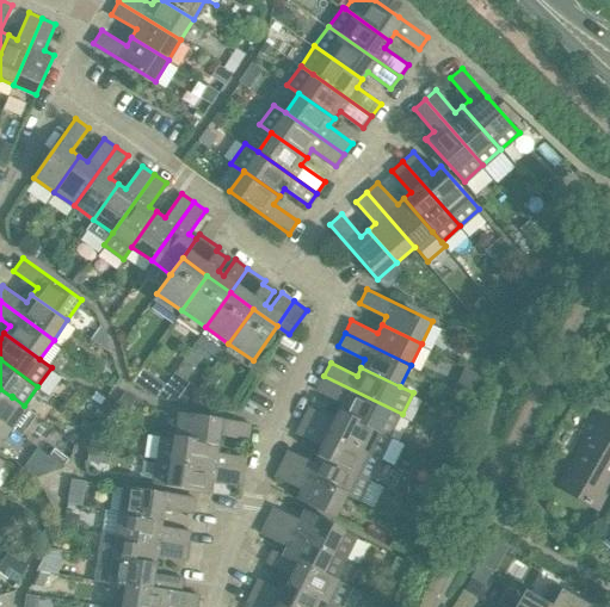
[(402,414),(324,376),(318,389),(344,402),(339,410),(390,435),(400,415),(402,415),(402,414)]
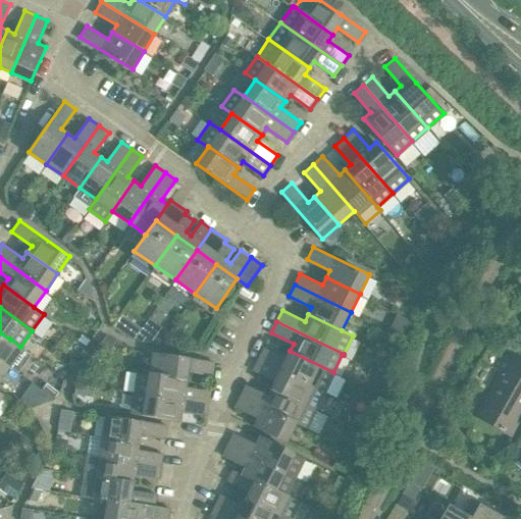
[(23,348),(20,347),(10,339),(10,340),(0,332),(0,358),(10,365),(23,348)]
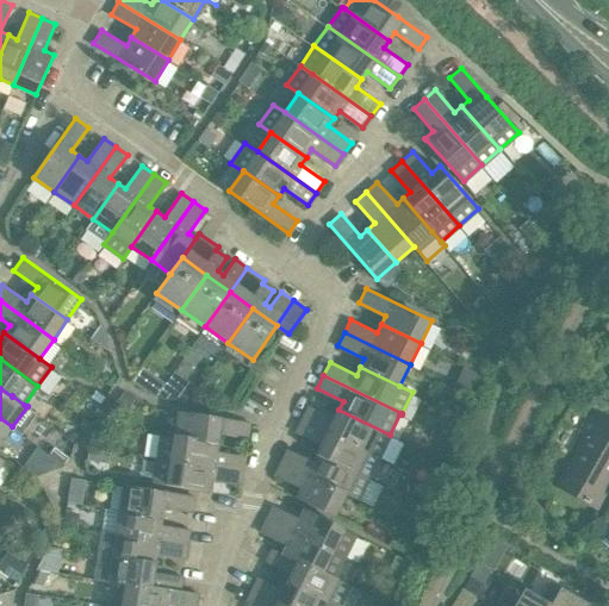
[(390,435),(339,410),(335,418),(309,405),(303,418),(368,450),(381,457),(392,436),(390,435)]
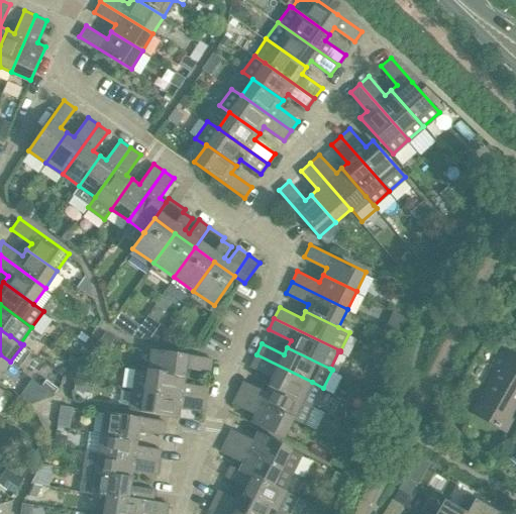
[(210,371),(212,357),(151,348),(148,369),(185,375),(186,367),(210,371)]
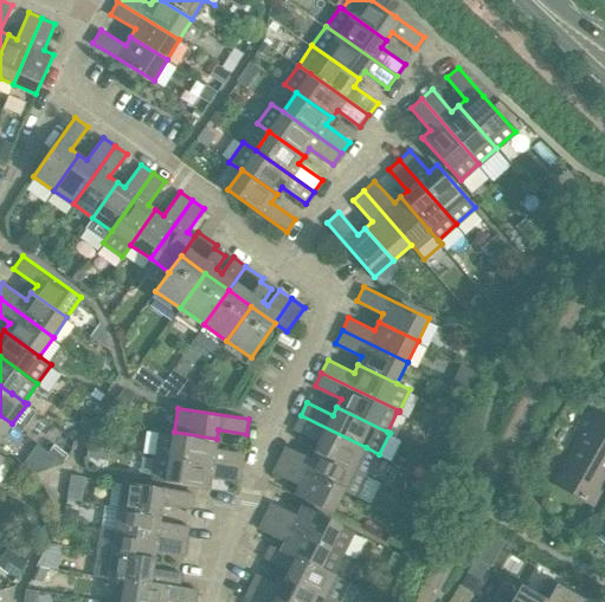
[(594,498),(604,478),(604,415),(591,408),(578,429),(583,432),(558,477),(583,491),(580,494),(585,498),(587,494),(594,498)]
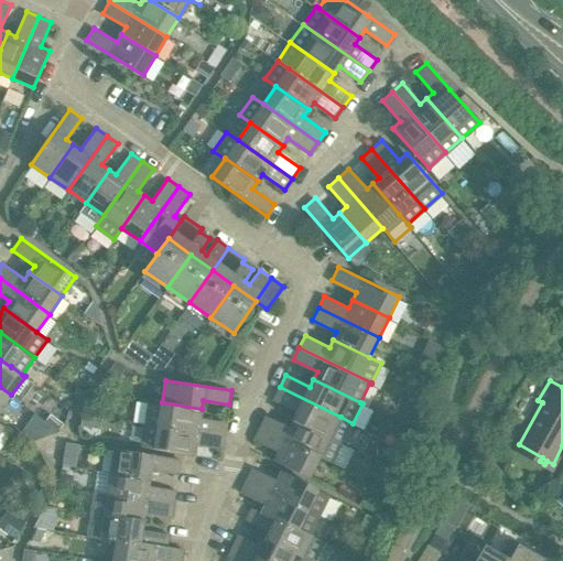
[(0,410),(11,395),(0,387),(0,410)]
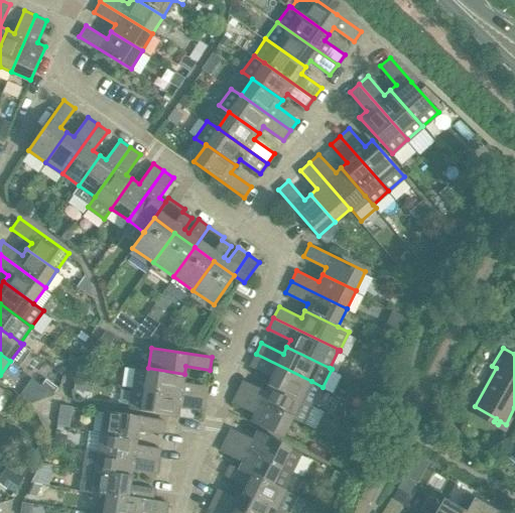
[(302,398),(311,381),(256,354),(250,365),(272,376),(269,383),(301,399),(302,398)]
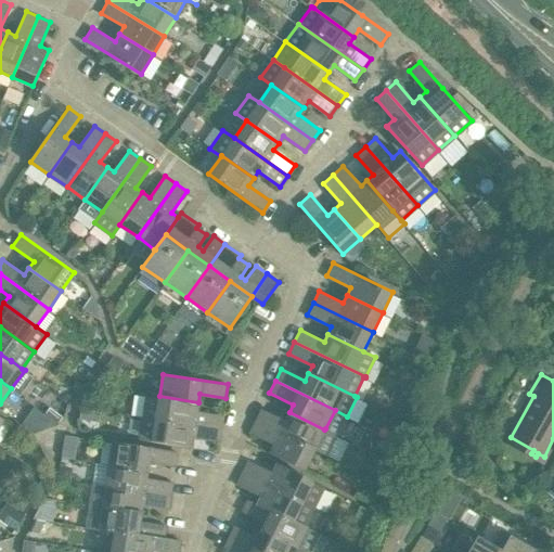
[(198,402),(159,396),(146,395),(143,415),(221,427),(223,414),(197,411),(198,402)]
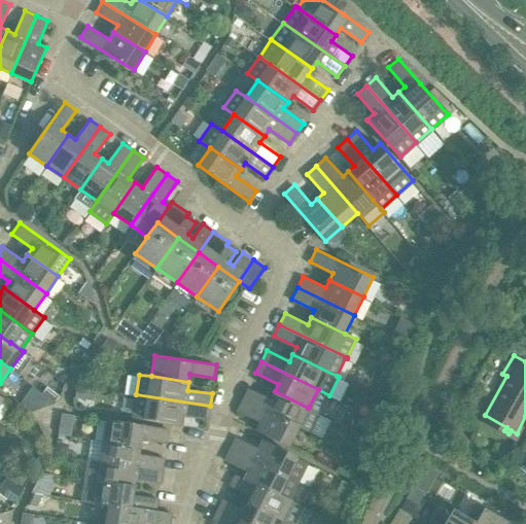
[(320,412),(309,407),(308,408),(275,391),(271,398),(248,387),(243,398),(300,426),(300,425),(311,430),(320,412)]
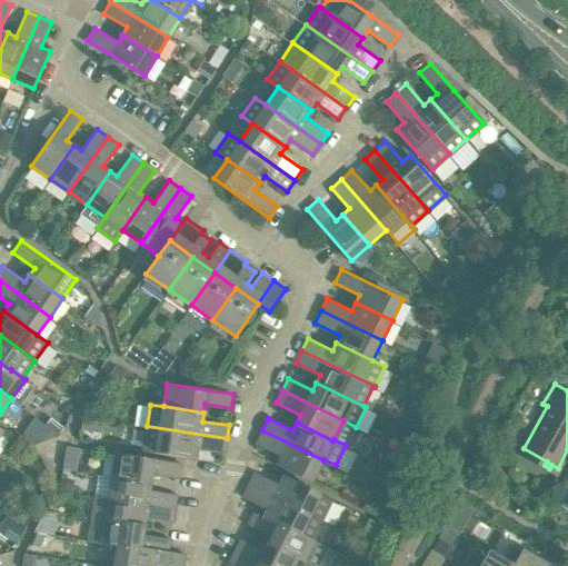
[(225,452),(227,438),(147,426),(143,449),(197,458),(198,448),(225,452)]
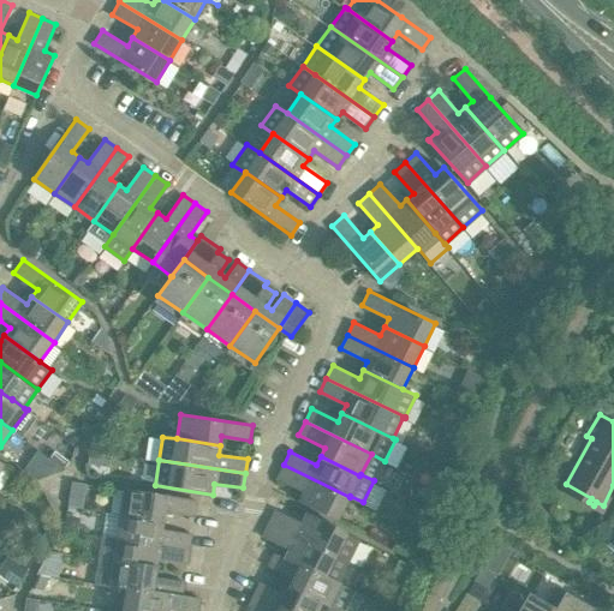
[(338,520),(350,497),(284,465),(276,478),(303,491),(299,501),(338,520)]
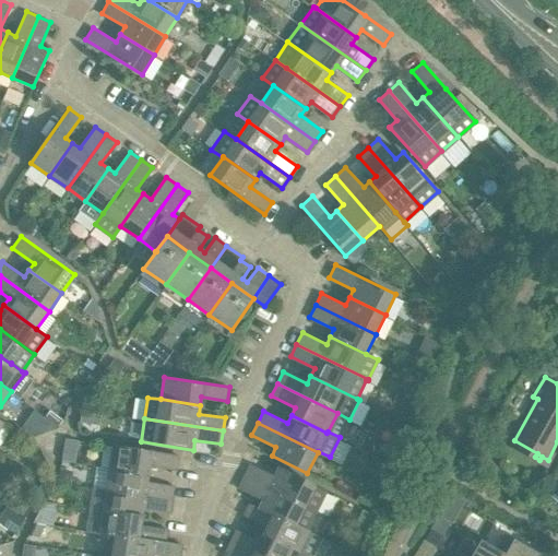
[(177,469),(179,454),(113,445),(109,468),(149,473),(150,464),(177,469)]
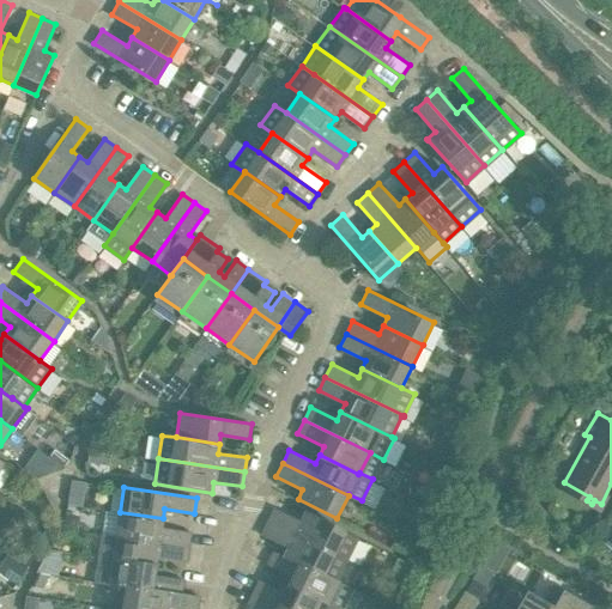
[(358,536),(306,511),(302,521),(276,507),(268,521),(347,559),(358,536)]
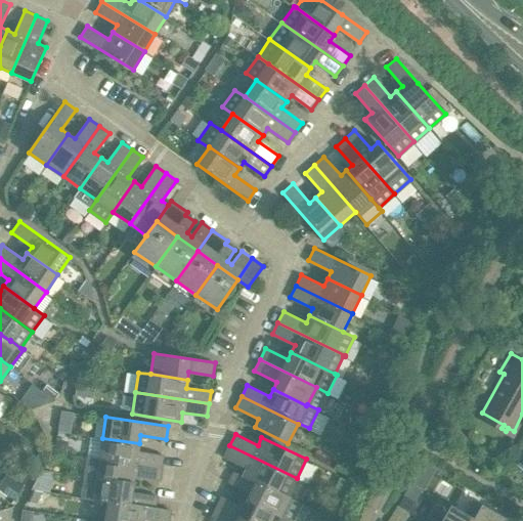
[(163,454),(138,451),(139,443),(102,438),(99,458),(162,467),(163,454)]
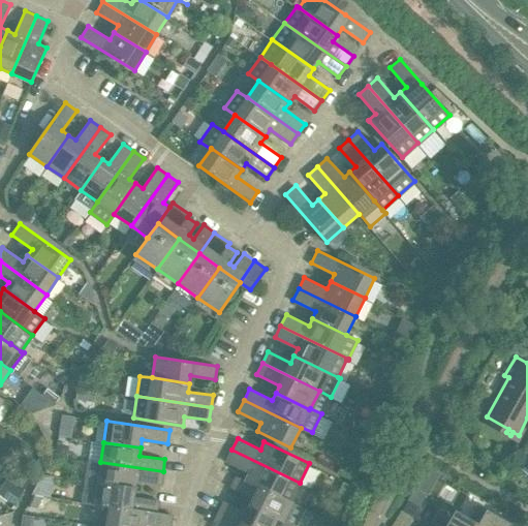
[(300,483),(231,450),(226,461),(249,472),(245,480),(280,495),(290,500),(300,483)]
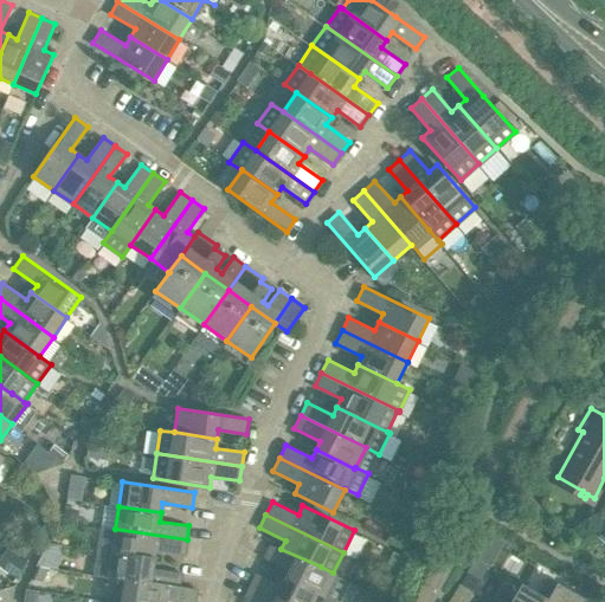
[(187,539),(115,529),(101,528),(97,550),(155,558),(156,550),(185,554),(187,539)]
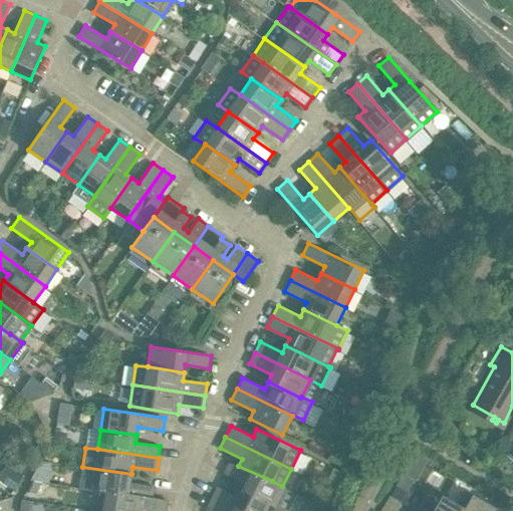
[(288,510),(297,493),(282,486),(272,481),(238,466),(229,461),(224,472),(246,483),(243,490),(285,510),(288,510)]
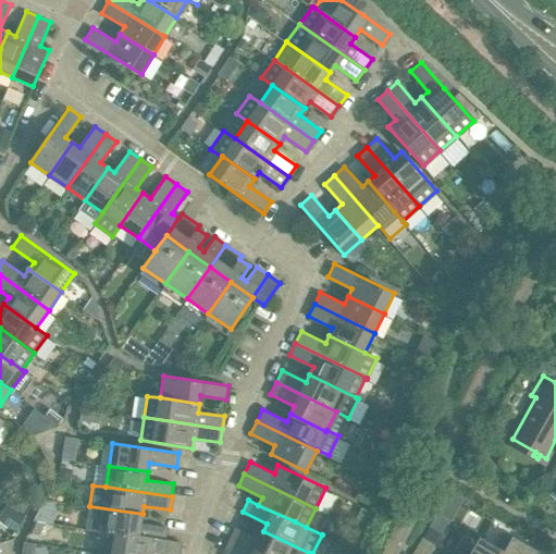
[(0,514),(0,519),(14,530),(24,515),(8,504),(0,514)]
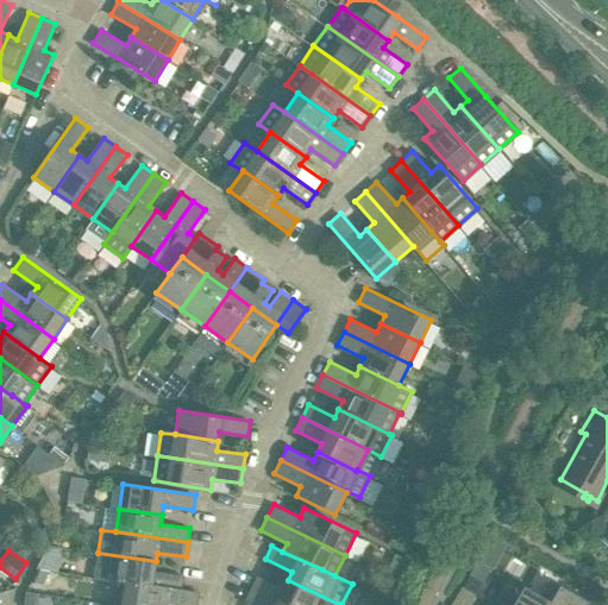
[(156,561),(98,553),(94,578),(126,583),(126,581),(181,590),(181,588),(182,575),(154,571),(156,561)]
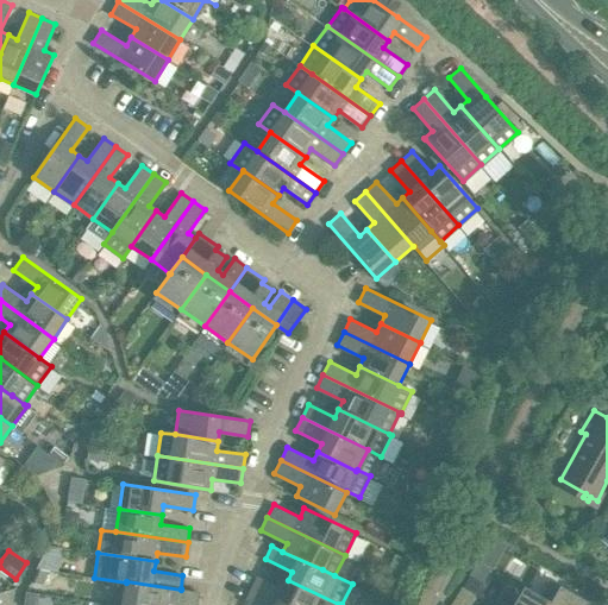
[(338,604),(288,580),(283,588),(257,575),(251,588),(283,604),(338,604)]
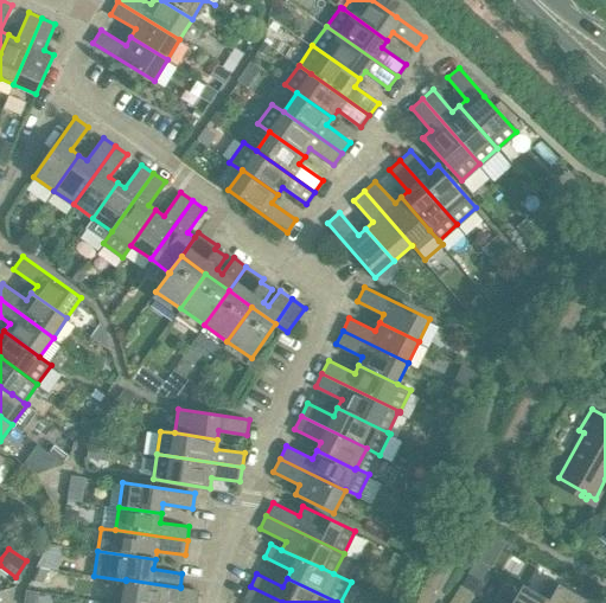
[(585,602),(587,600),(548,578),(538,594),(550,601),(549,602),(585,602)]
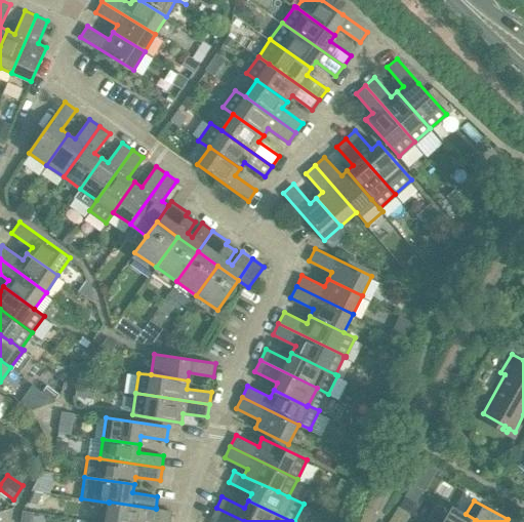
[(160,521),(168,521),(170,510),(156,508),(156,509),(109,502),(109,503),(106,521),(107,521),(144,521),(144,520),(160,521)]
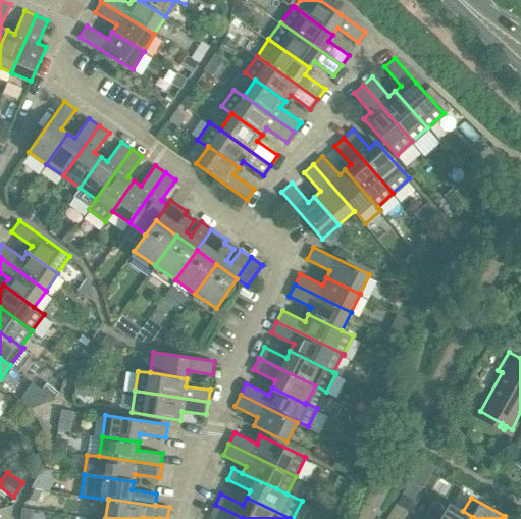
[(472,518),(473,517),(463,511),(449,503),(439,518),(472,518)]
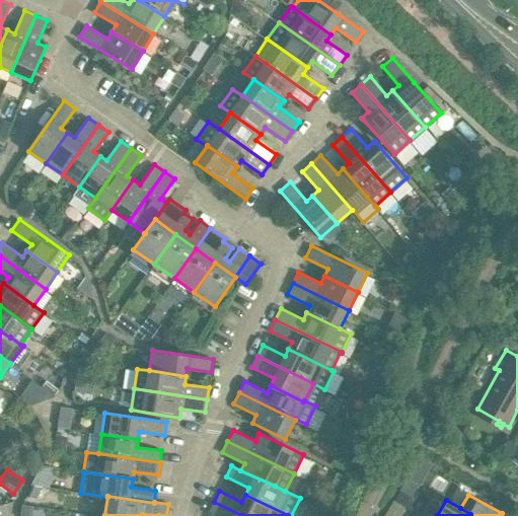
[(241,515),(214,502),(208,513),(213,515),(241,515)]
